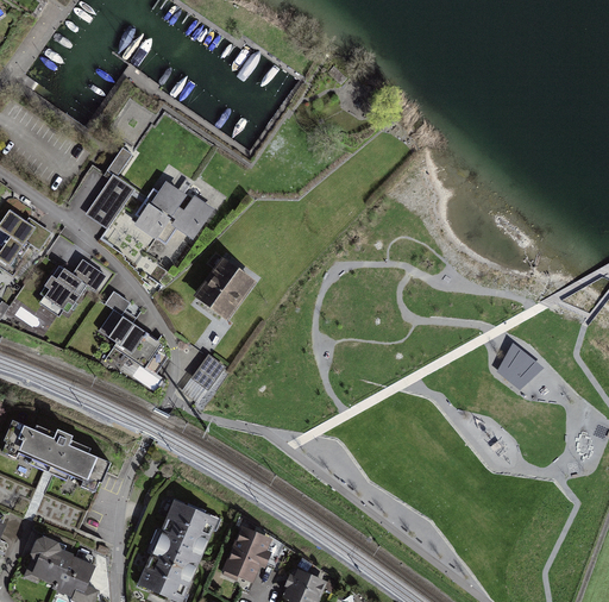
[(85,211),(107,227),(136,189),(115,175),(132,152),(123,145),(106,168),(113,173),(85,211)]
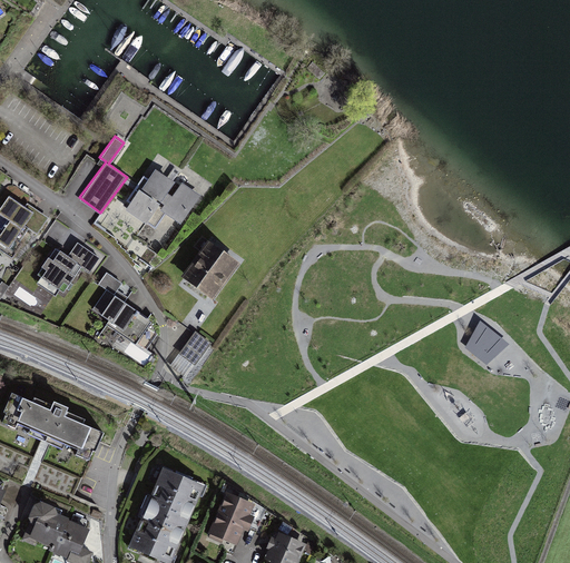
[(175,183),(155,168),(128,206),(148,220),(157,207),(179,224),(199,195),(183,183),(173,196),(168,193),(175,183)]
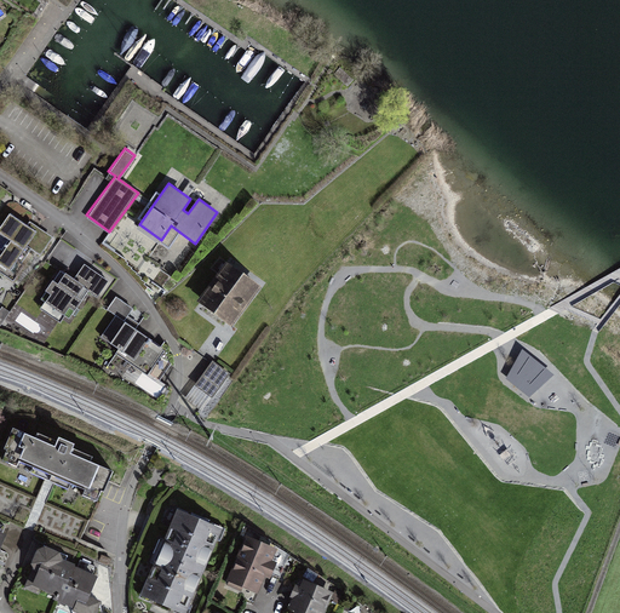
[(0,268),(4,271),(13,257),(18,261),(29,245),(40,252),(52,235),(30,219),(26,224),(10,212),(0,225),(0,268)]
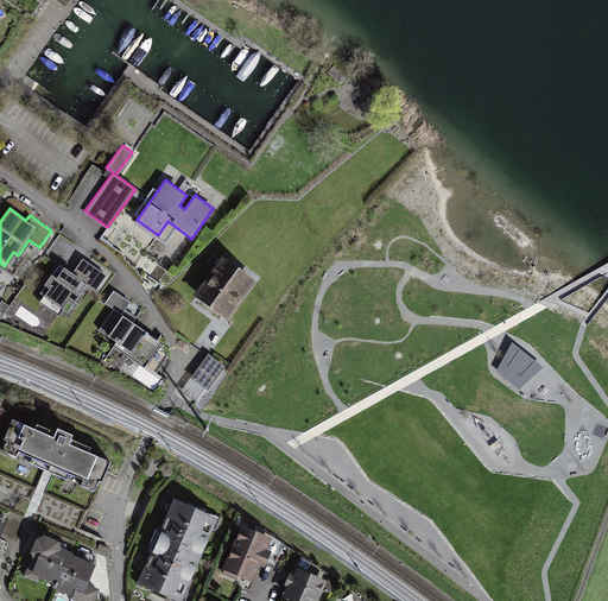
[(254,273),(223,251),(195,290),(227,312),(254,273)]
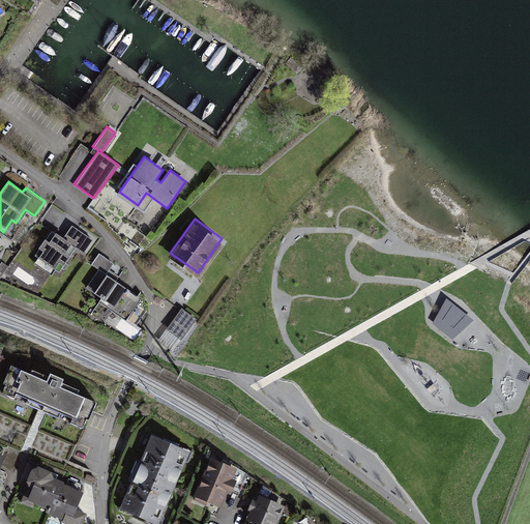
[(42,251),(34,262),(51,273),(56,267),(60,270),(77,248),(82,252),(92,238),(72,224),(63,237),(53,230),(39,248),(42,251)]
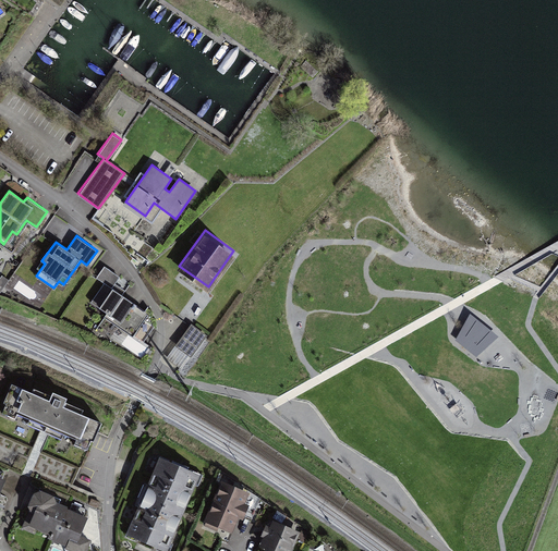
[(132,335),(148,313),(121,293),(129,282),(105,265),(97,276),(104,281),(91,300),(107,311),(104,316),(132,335)]
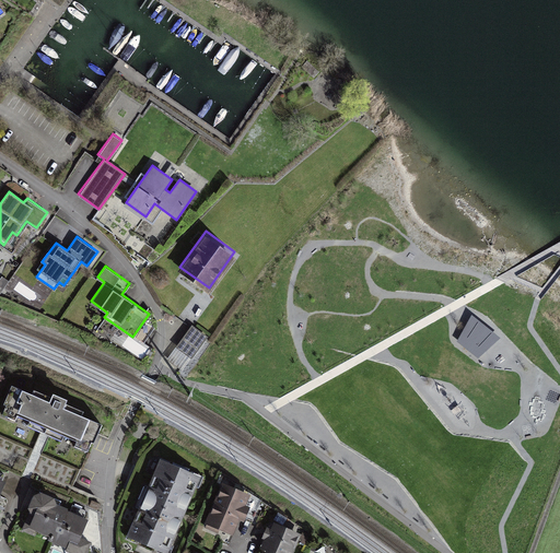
[(501,331),(473,308),(457,336),(478,353),(501,331)]
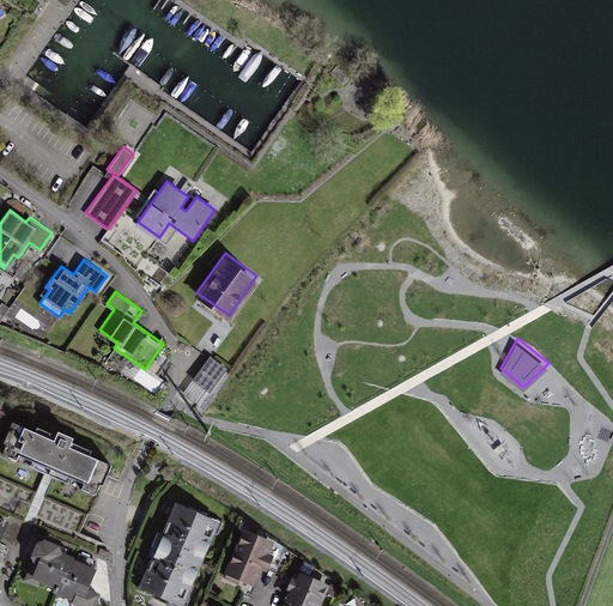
[(226,365),(211,353),(193,379),(208,391),(226,365)]
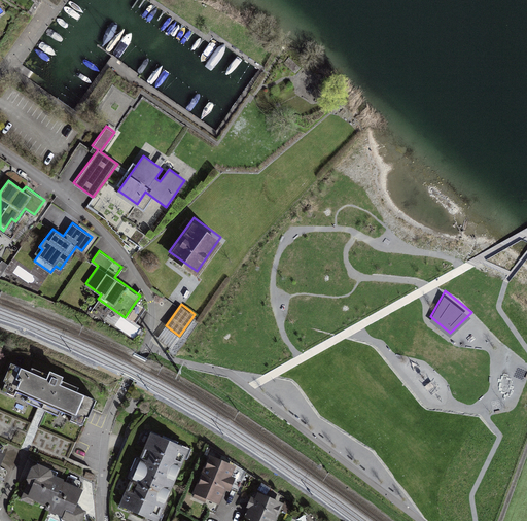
[(16,388),(75,413),(83,394),(60,384),(63,376),(49,371),(45,378),(21,368),(15,378),(20,380),(16,388)]
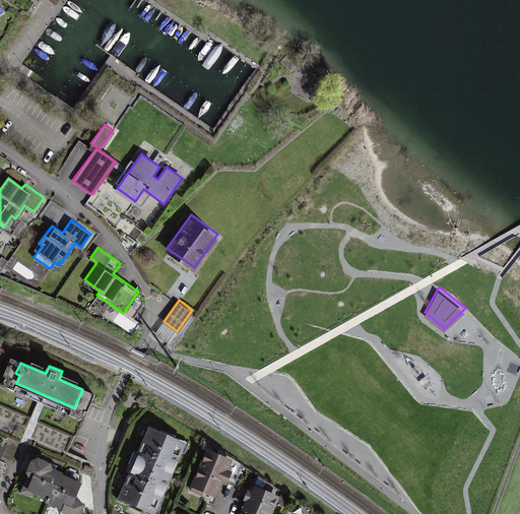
[(118,496),(155,512),(187,441),(148,425),(118,496)]
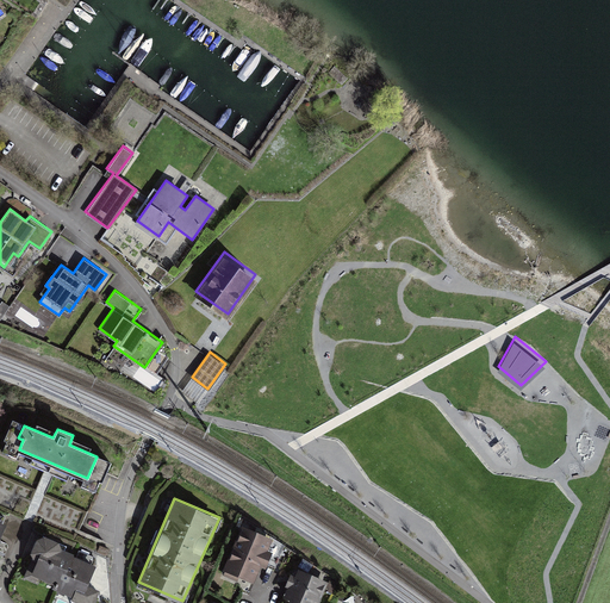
[(242,524),(223,567),(256,582),(274,539),(242,524)]
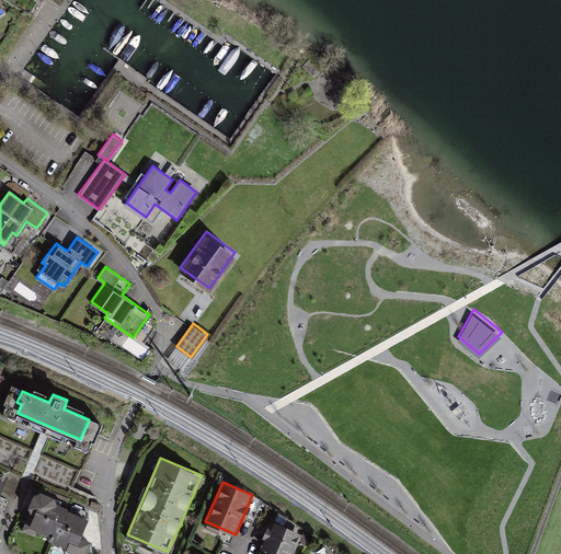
[(50,532),(68,505),(68,504),(59,499),(61,496),(41,487),(34,489),(30,501),(35,510),(30,523),(50,532)]
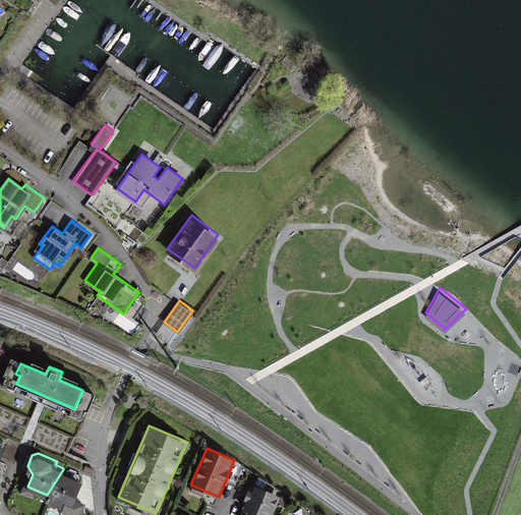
[(82,478),(63,469),(47,495),(45,498),(48,499),(62,505),(61,507),(78,514),(85,500),(75,496),(78,487),(82,478)]
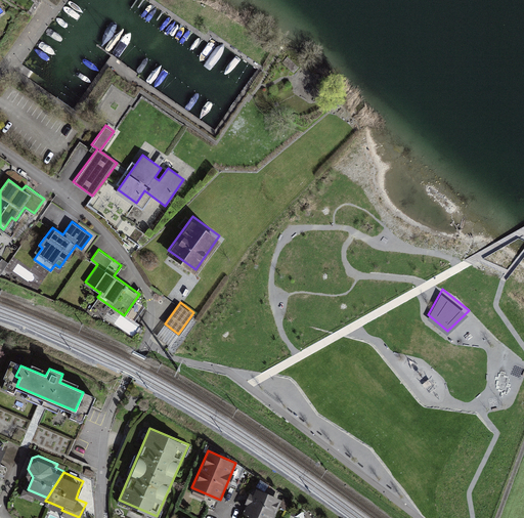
[(256,487),(244,516),(247,517),(271,517),(280,499),(256,487)]
